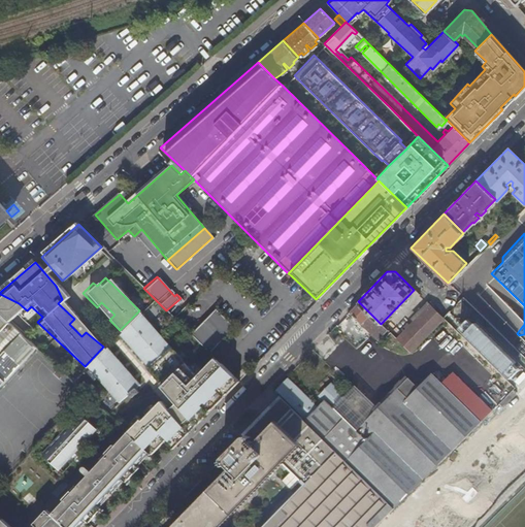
[(19,303),(0,294),(0,314),(5,319),(19,303)]
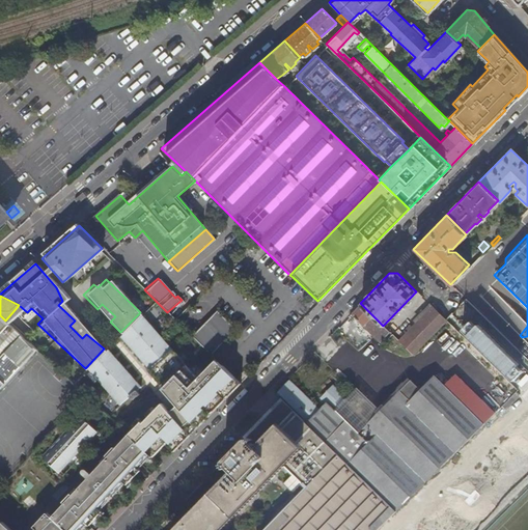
[(379,341),(389,331),(383,326),(360,303),(350,313),(379,341)]
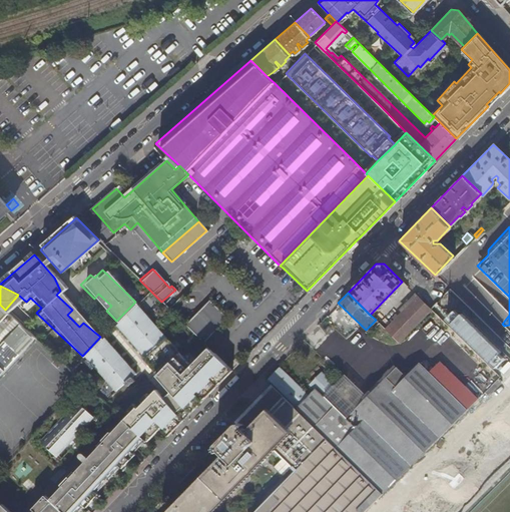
[(143,306),(151,301),(147,295),(139,301),(143,306)]
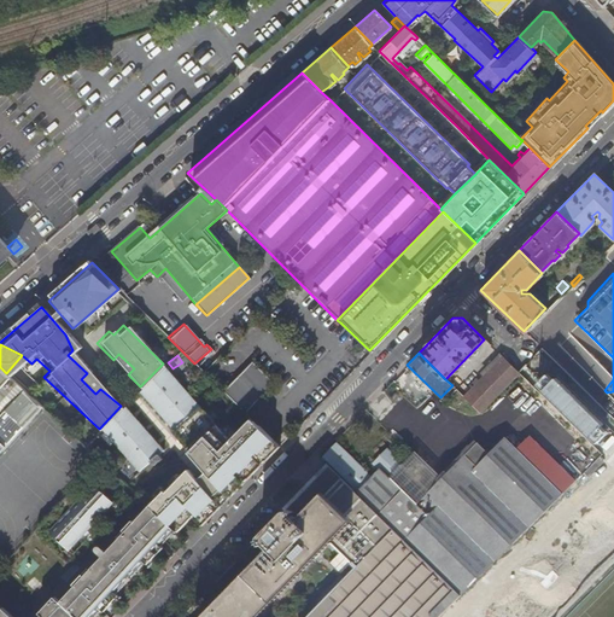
[(516,371),(503,358),(502,356),(483,377),(490,384),(496,378),(500,382),(493,388),(497,390),(500,389),(516,371)]
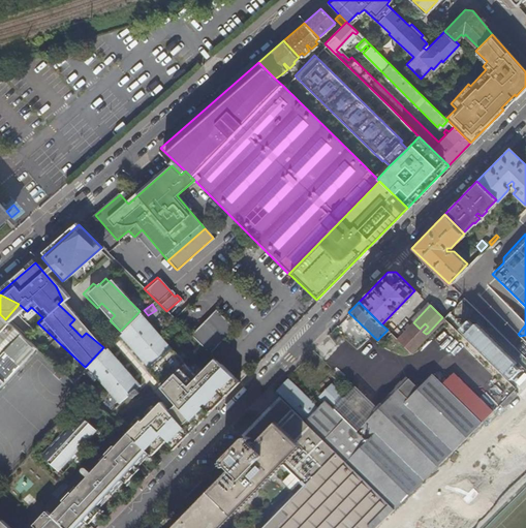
[(234,327),(215,308),(189,334),(209,352),(234,327)]
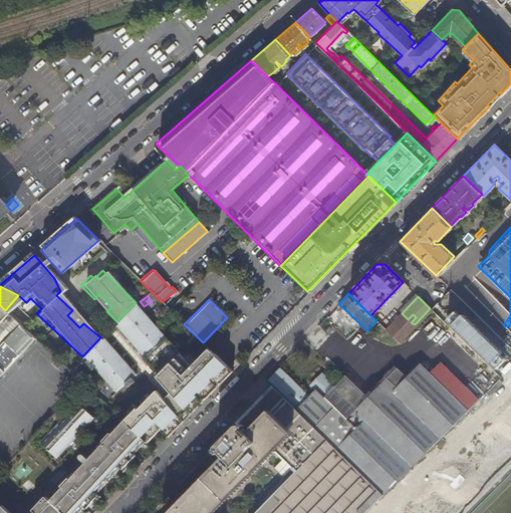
[(116,321),(114,323),(143,354),(141,356),(189,413),(230,369),(209,348),(190,366),(135,303),(116,321)]
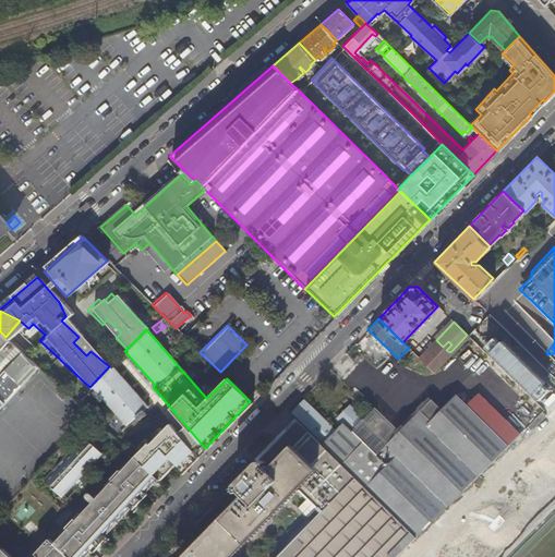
[(0,406),(36,367),(5,337),(0,331),(0,406)]
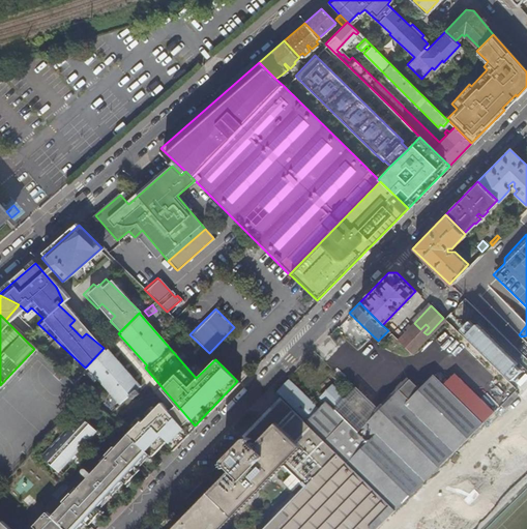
[(450,325),(443,318),(429,333),(427,334),(410,352),(417,358),(450,325)]
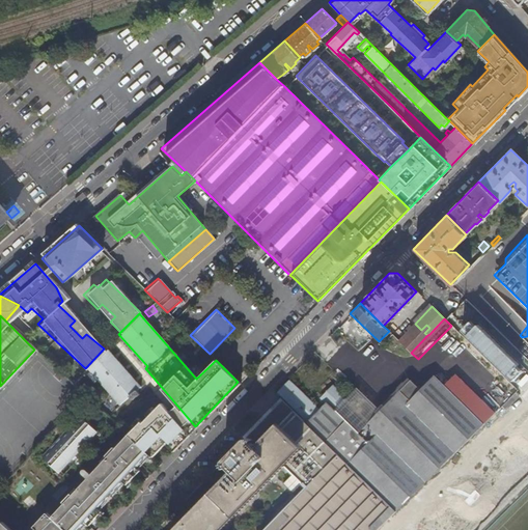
[(406,329),(397,321),(389,330),(397,338),(406,329)]
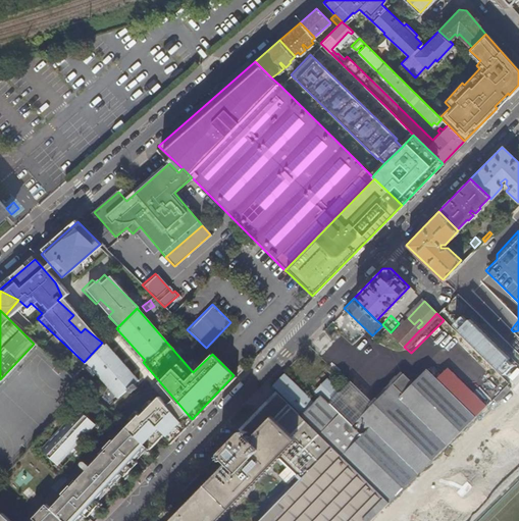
[(422,322),(419,319),(414,324),(408,318),(392,335),(404,347),(420,329),(417,327),(422,322)]
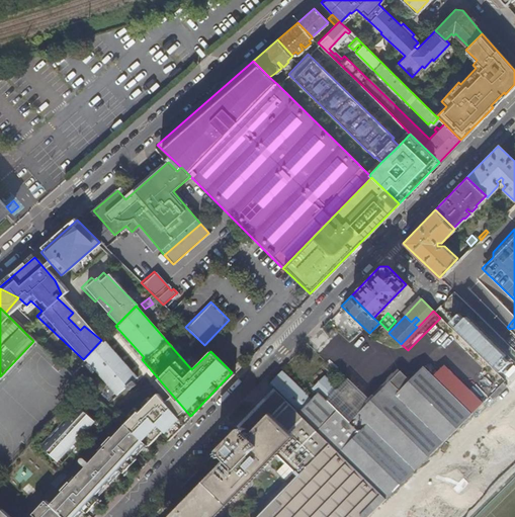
[(101,340),(84,358),(115,394),(124,385),(126,389),(134,382),(131,379),(135,376),(102,339),(101,340)]
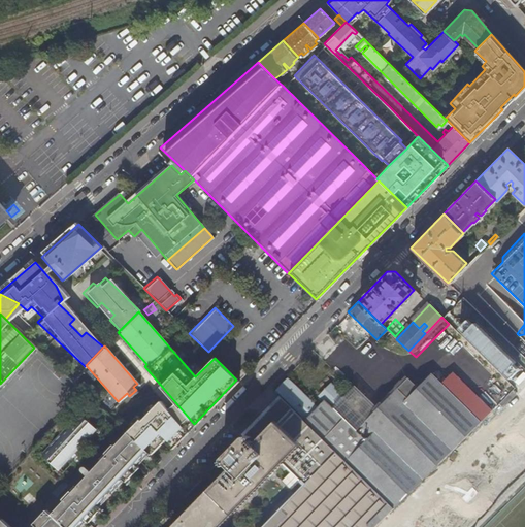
[(315,408),(303,420),(307,423),(348,462),(376,491),(393,506),(480,420),(470,410),(461,402),(452,393),(443,384),(430,372),(416,387),(406,376),(395,388),(381,402),(379,400),(373,406),(374,408),(373,409),(359,424),(360,425),(356,430),(334,408),(345,397),(330,383),(319,394),(323,398),(315,406),(285,377),(274,389),(303,418),(314,407),(315,408)]
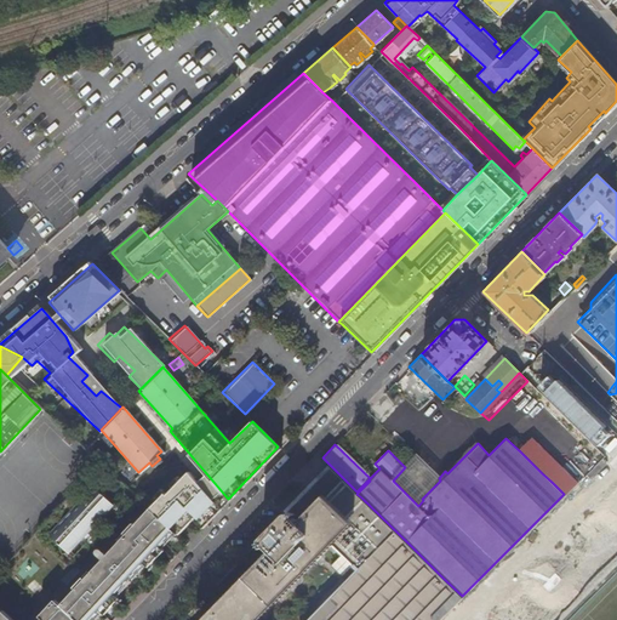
[(531,442),(520,451),(531,462),(542,473),(553,462),(531,442)]
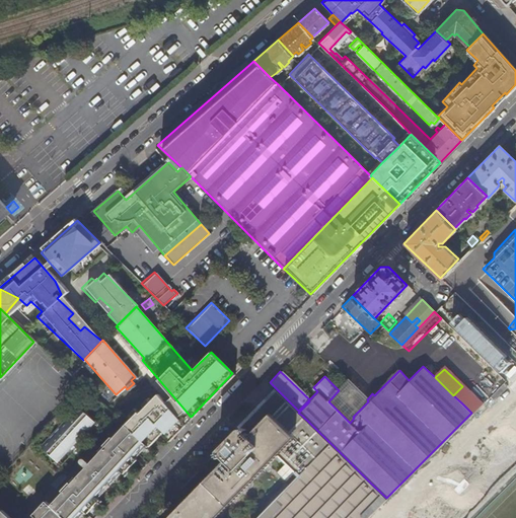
[(353,417),(367,402),(366,400),(367,399),(349,382),(340,391),(339,390),(328,401),(350,423),(354,418),(353,417)]
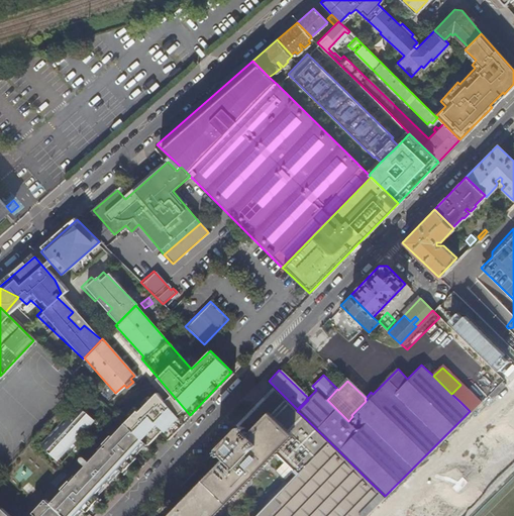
[(460,385),(451,394),(460,402),(469,393),(460,385)]
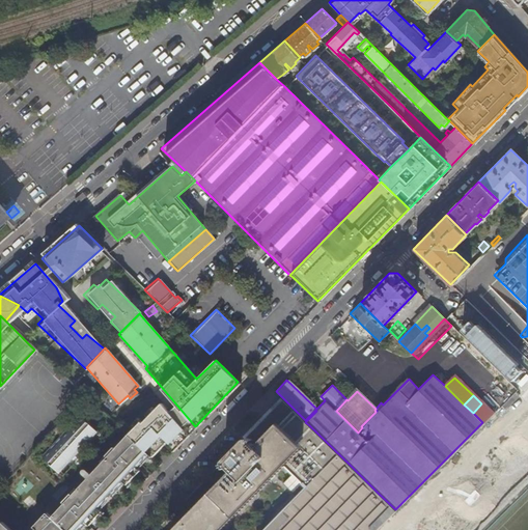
[(174,529),(217,529),(281,465),(303,486),(259,529),(373,529),(395,509),(379,494),(350,465),(309,425),(305,422),(280,398),(266,414),(275,422),(253,445),(244,436),(221,459),(221,463),(224,467),(227,465),(232,470),(174,529)]
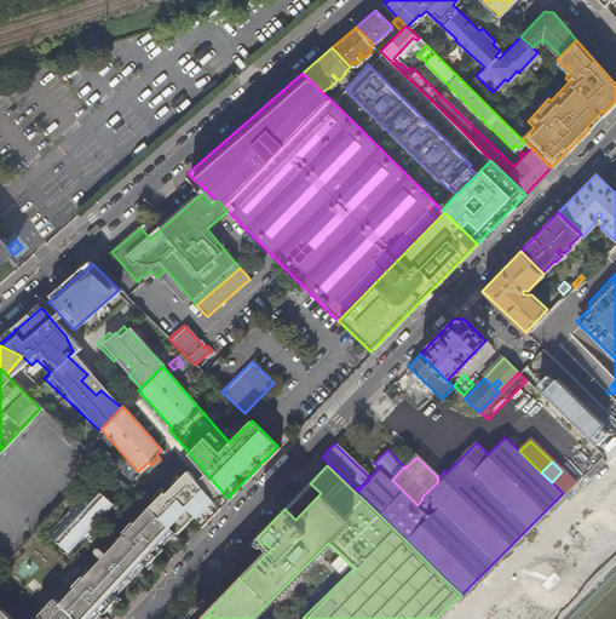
[(163,489),(147,506),(148,506),(171,528),(173,531),(176,532),(190,516),(200,526),(219,506),(188,469),(165,492),(163,489)]
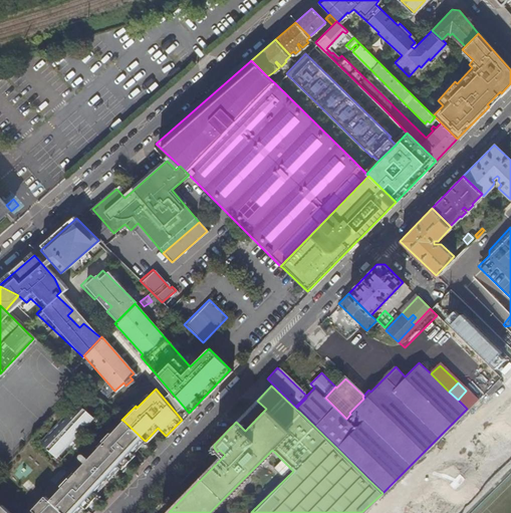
[(466,391),(458,400),(467,409),(476,400),(466,391)]
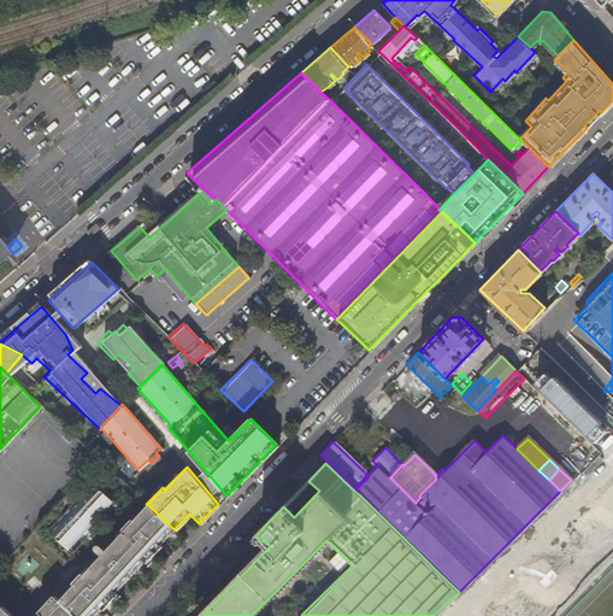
[(319,491),(308,481),(283,506),(294,517),(319,491)]
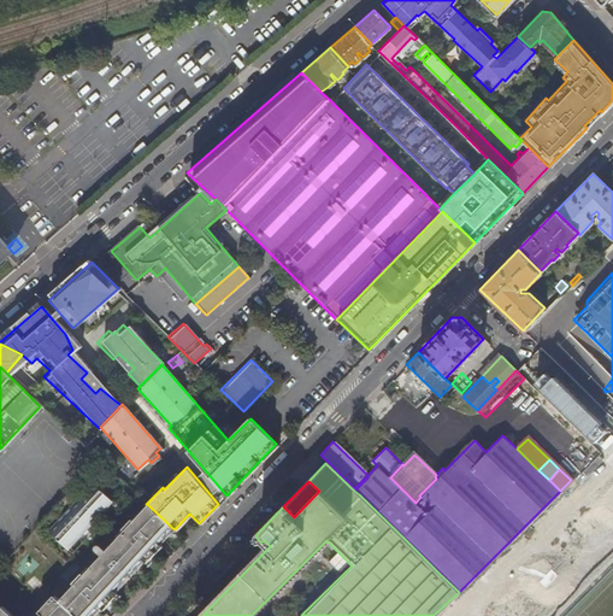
[(80,540),(89,531),(87,529),(89,527),(92,528),(98,521),(98,518),(99,516),(102,516),(115,503),(110,499),(112,492),(101,490),(92,482),(47,529),(56,538),(59,549),(65,547),(70,551),(77,543),(76,541),(77,539),(80,540)]
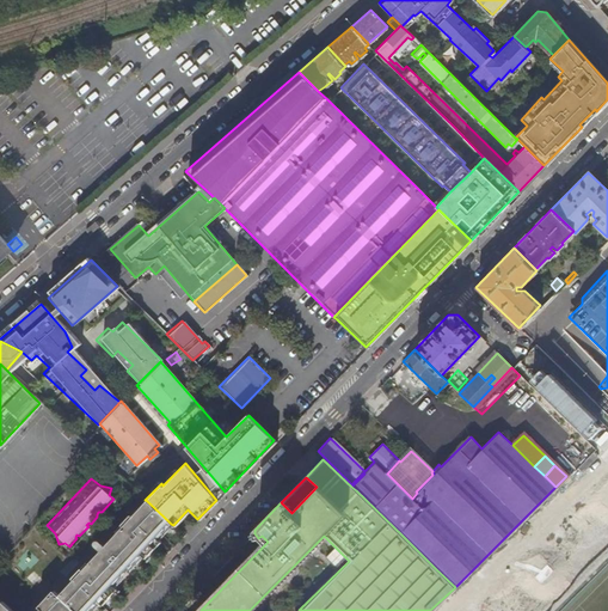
[(109,594),(114,588),(111,586),(110,584),(139,553),(141,555),(143,557),(149,551),(159,542),(157,539),(154,537),(169,521),(146,501),(131,515),(130,514),(126,520),(134,527),(135,530),(126,541),(123,538),(117,531),(104,545),(100,543),(97,542),(96,543),(97,547),(99,549),(87,563),(93,569),(96,572),(86,582),(84,580),(75,572),(71,578),(72,579),(53,598),(51,597),(44,596),(36,605),(43,610),(42,610),(84,610),(94,600),(97,602),(99,605),(109,594)]
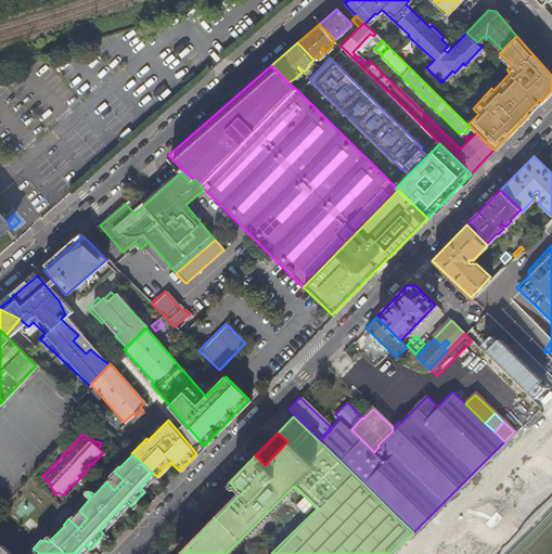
[(140,487),(142,489),(155,475),(153,473),(140,487)]
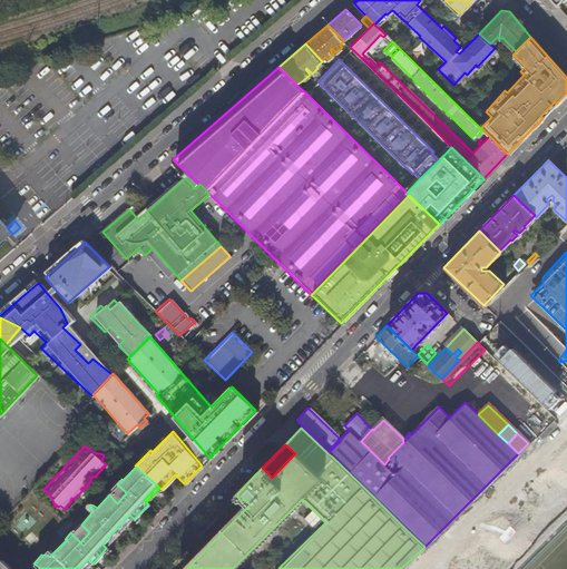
[(120,496),(115,501),(117,503),(126,493),(125,491),(120,496)]
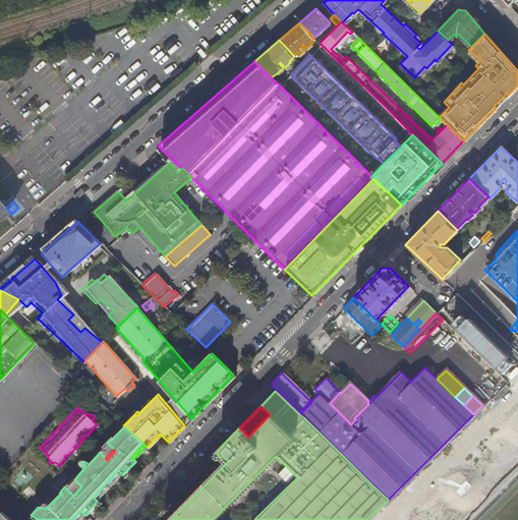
[(94,497),(95,499),(120,472),(118,470),(94,497)]
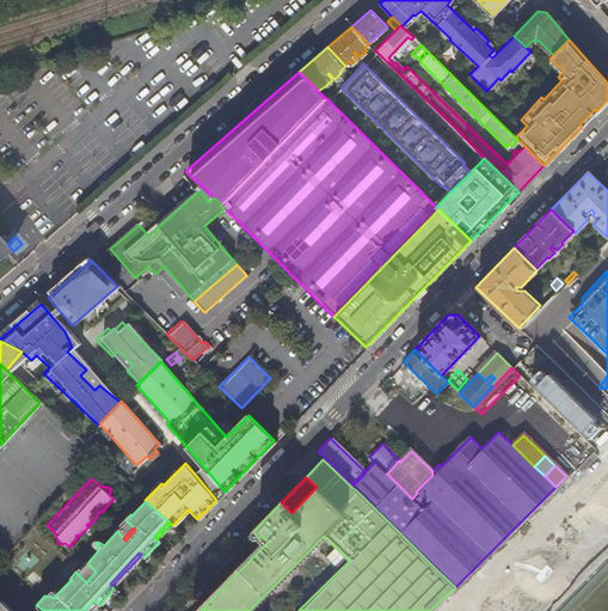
[(96,572),(93,569),(87,575),(84,580),(86,582),(96,572)]
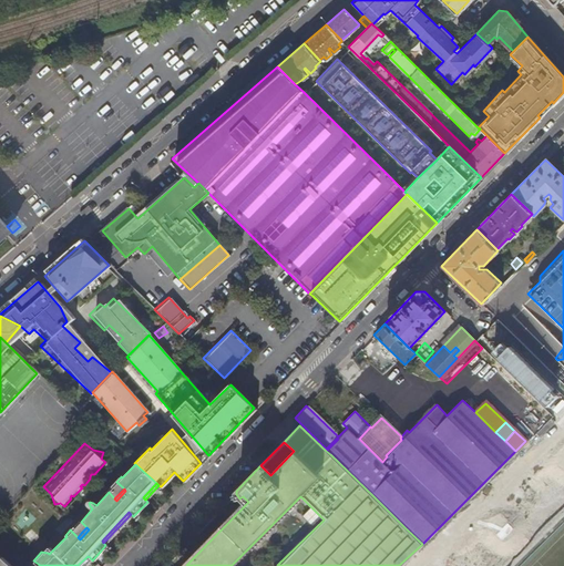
[(10,565),(0,556),(0,565),(10,565)]
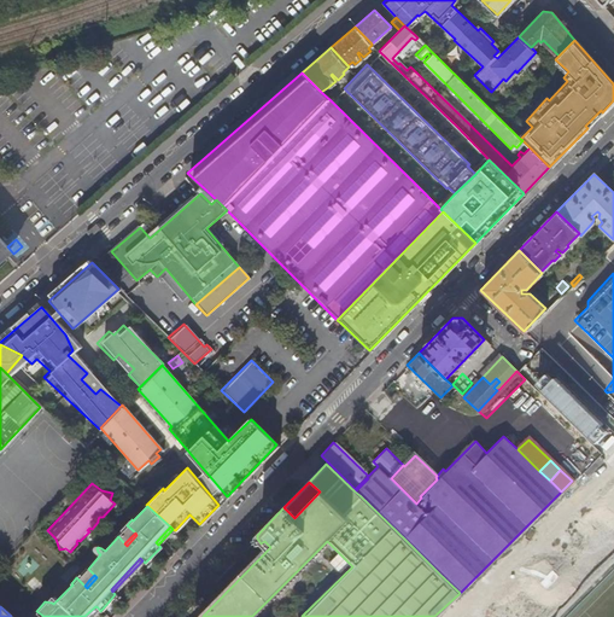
[(95,606),(85,616),(88,616),(98,607),(95,606)]
